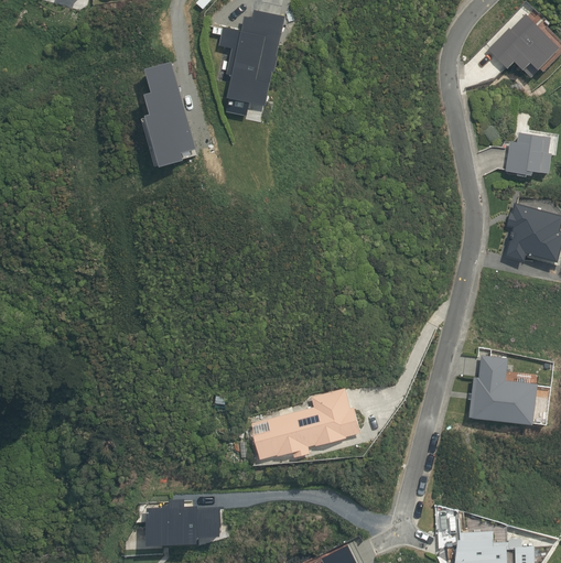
[(277,58),(284,18),(254,11),(252,20),(245,18),(241,32),(223,29),(218,47),(232,50),(226,76),(232,77),(227,100),(267,108),(273,74),(276,74),(278,58),(277,58)]
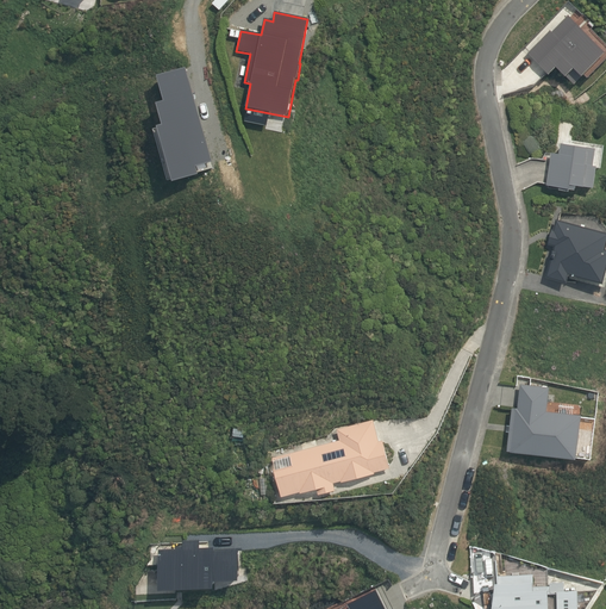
[(605,54),(566,17),(550,33),(548,31),(525,54),(547,75),(555,68),(573,86),(605,54)]
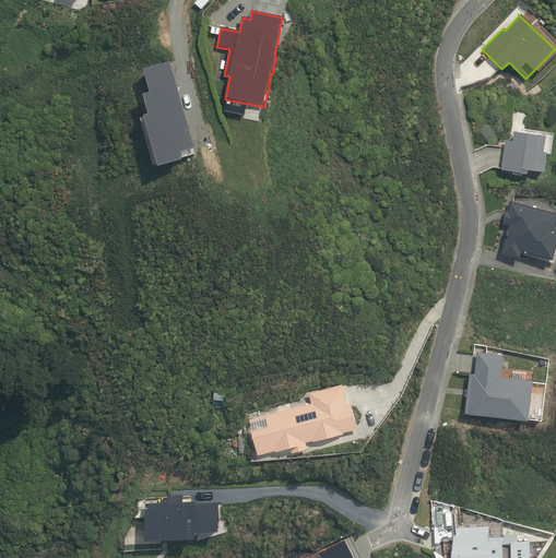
[(148,113),(143,114),(157,164),(180,157),(178,151),(192,146),(167,60),(143,67),(150,90),(142,92),(148,113)]
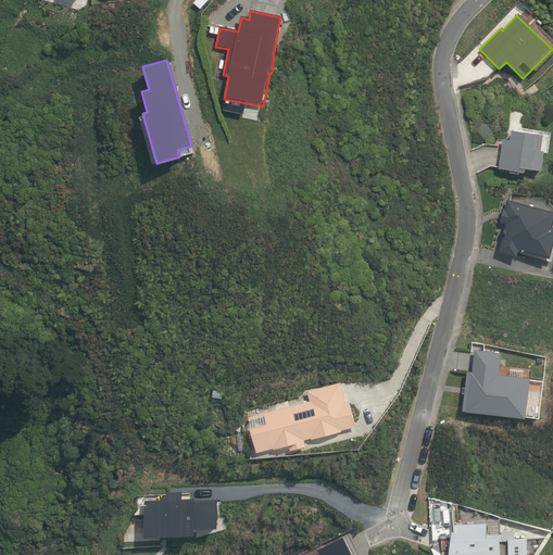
[(524,169),(540,173),(543,152),(540,152),(542,136),(511,131),(510,141),(502,140),(498,169),(508,172),(508,174),(518,175),(518,173),(524,174),(524,169)]
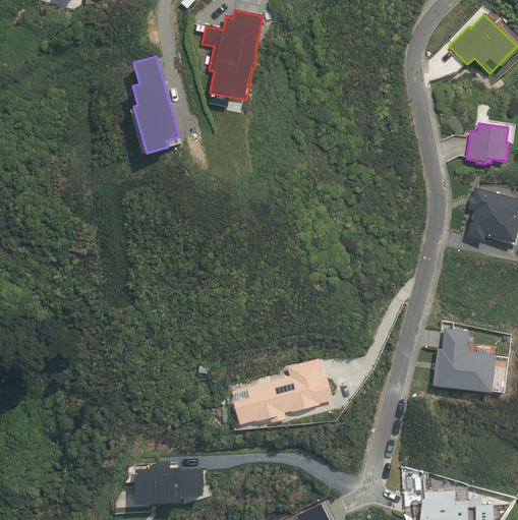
[(485,235),(514,242),(517,228),(517,213),(517,208),(517,197),(473,187),(471,196),(470,196),(466,210),(471,211),(465,237),(483,241),(485,235)]
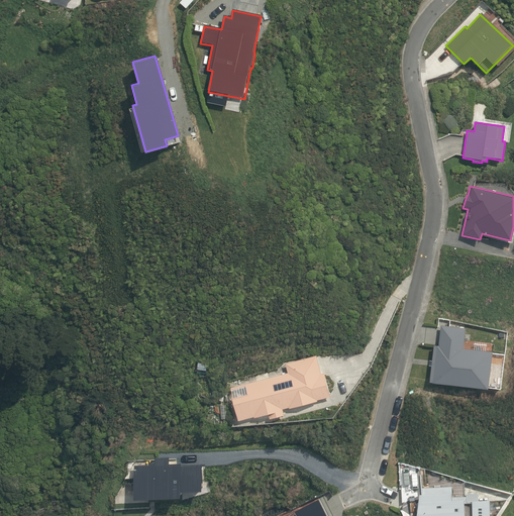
[(431,383),(488,389),(491,352),(461,348),(465,328),(439,326),(437,346),(432,345),(428,382),(431,383)]
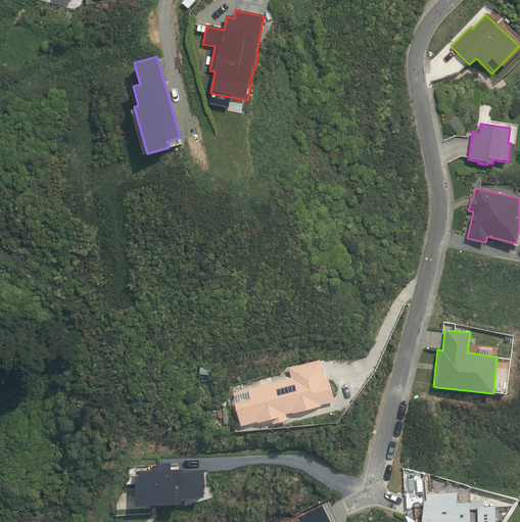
[(320,406),(333,401),(327,378),(323,379),(318,360),(286,368),(288,378),(231,393),(240,427),(255,423),(256,424),(271,420),(272,425),(286,421),(285,415),(291,414),(291,415),(320,407),(320,406)]
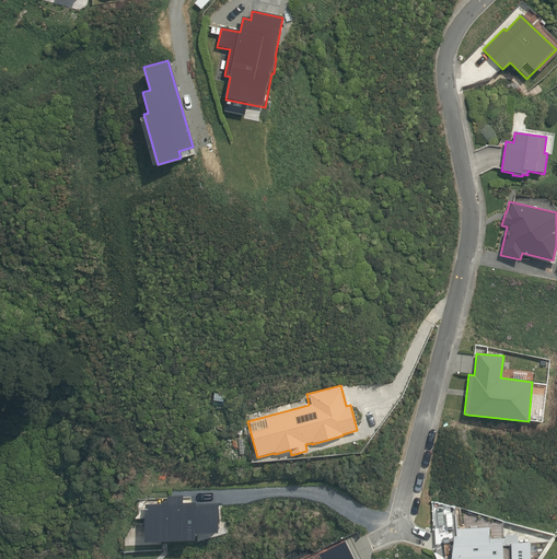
[(146,540),(196,538),(196,532),(219,531),(218,522),(220,522),(219,504),(195,505),(195,502),(182,502),(182,496),(165,496),(165,501),(160,501),(160,503),(143,504),(146,540)]
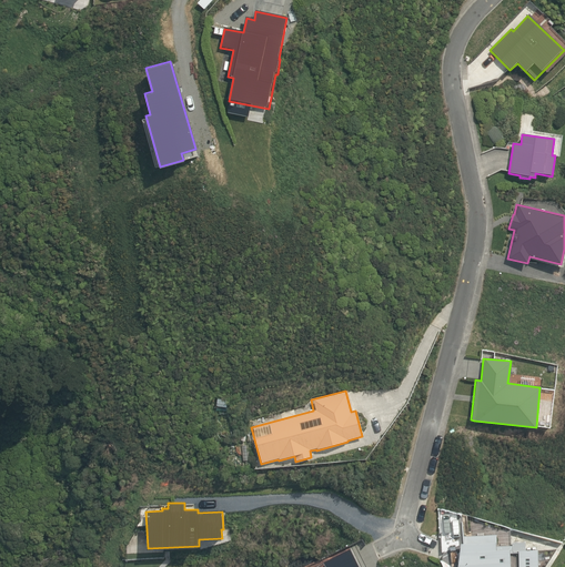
[(495,540),(495,535),(462,537),(463,544),(460,544),(460,550),(439,560),(442,566),(537,566),(537,548),(518,549),(518,566),(511,566),(511,553),(512,552),(512,545),(496,546),(496,540),(495,540)]
